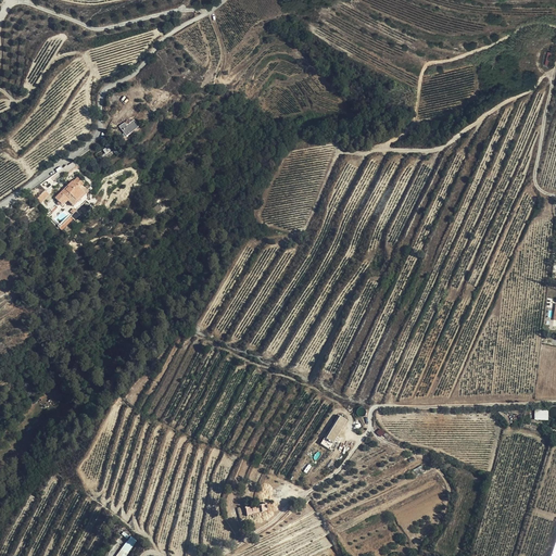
[(136,126),(137,128),(138,127),(134,121),(126,126),(124,124),(119,127),(123,131),(136,126)]
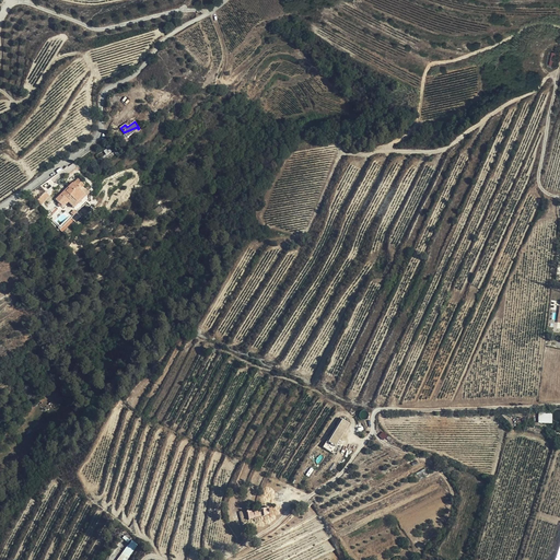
[(127,137),(138,129),(137,127),(124,132),(127,137)]
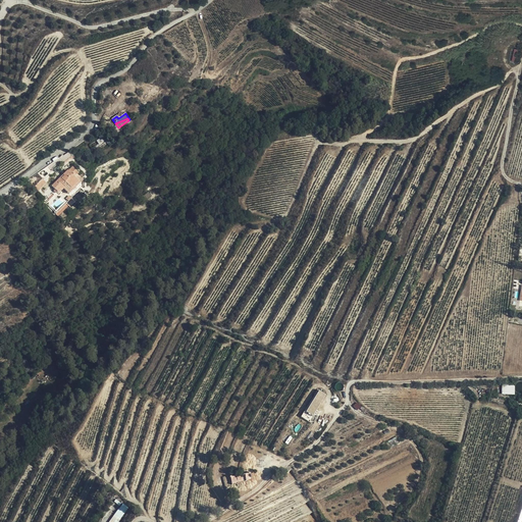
[(79,181),(68,170),(53,185),(60,193),(66,187),(69,190),(79,181)]
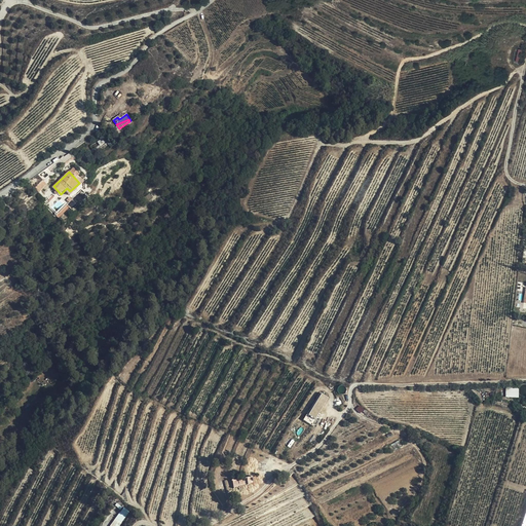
[(37,184),(43,179),(39,174),(34,178),(37,184)]
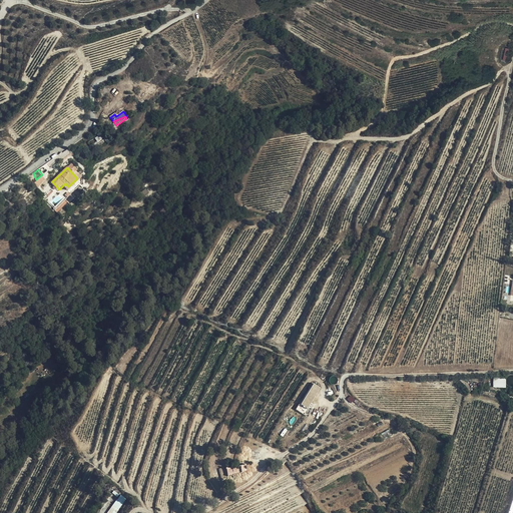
[(313,383),(298,410),(306,415),(321,388),(313,383)]
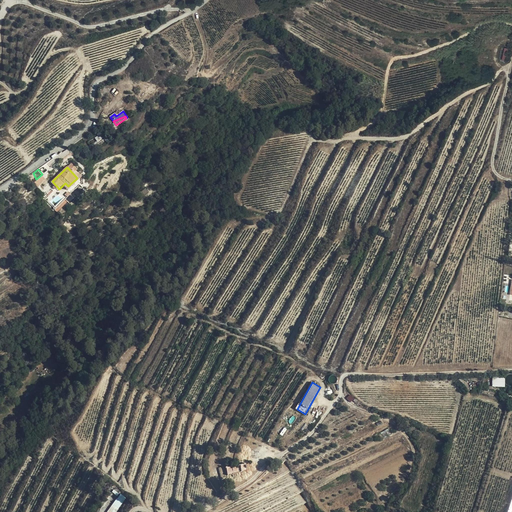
[(245,463),(226,468),(227,474),(247,470),(245,463)]
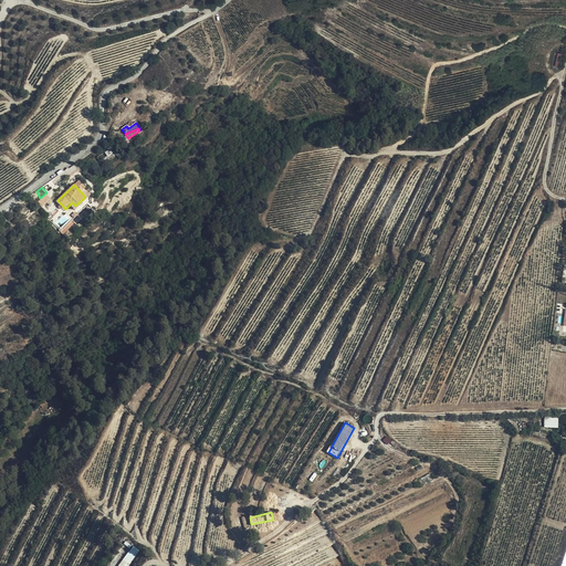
[(127,565),(133,561),(126,555),(118,565),(127,565)]
